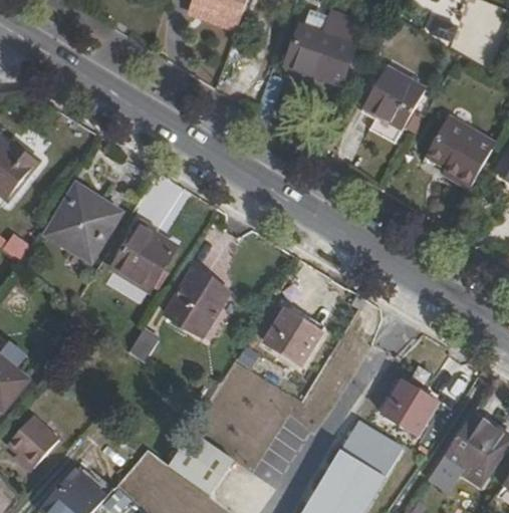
[(191,0),(186,13),(231,31),(243,0),(191,0)]
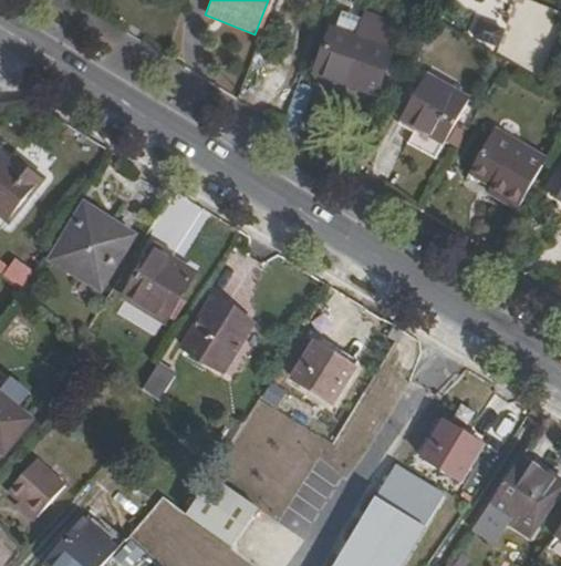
[(522,68),(549,16),(519,0),(492,52),(522,68)]
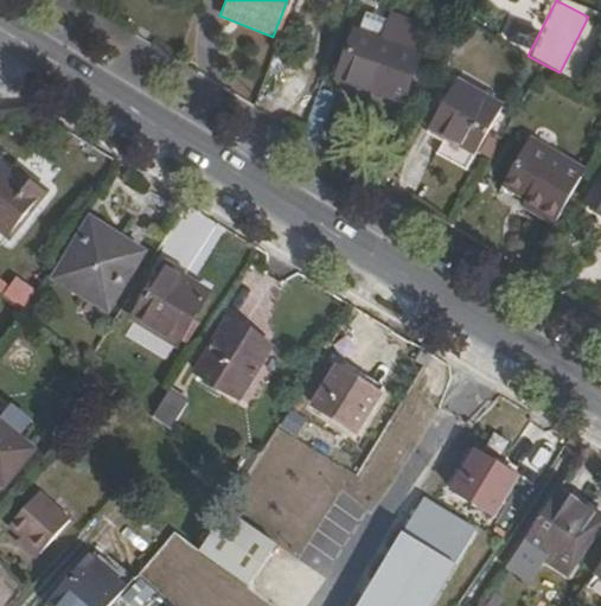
[(351,30),(333,81),(400,102),(416,52),(390,44),(401,16),(360,2),(352,30),(351,30)]
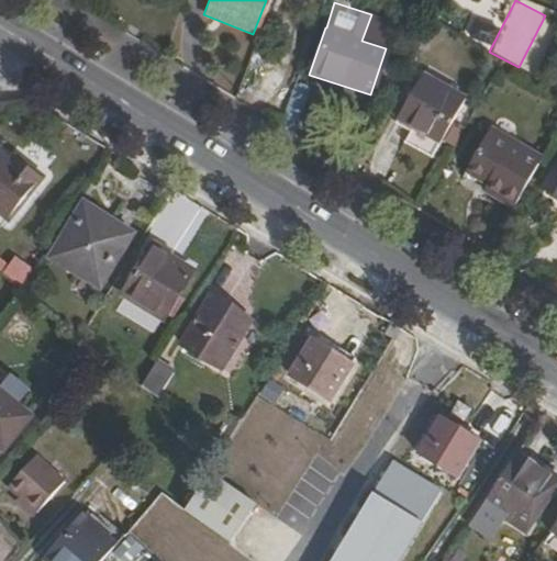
[(463,97),(421,73),(394,119),(436,142),(463,97)]
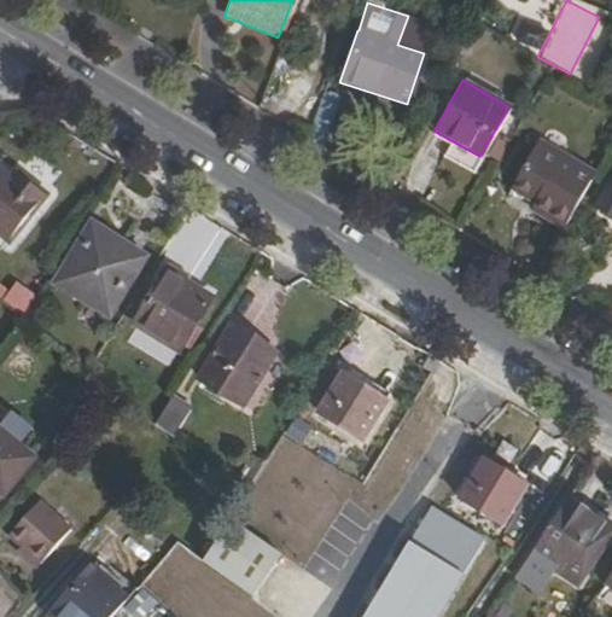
[(531,203),(565,223),(594,173),(538,140),(512,186),(524,193),(529,187),(537,193),(534,199),(531,203)]
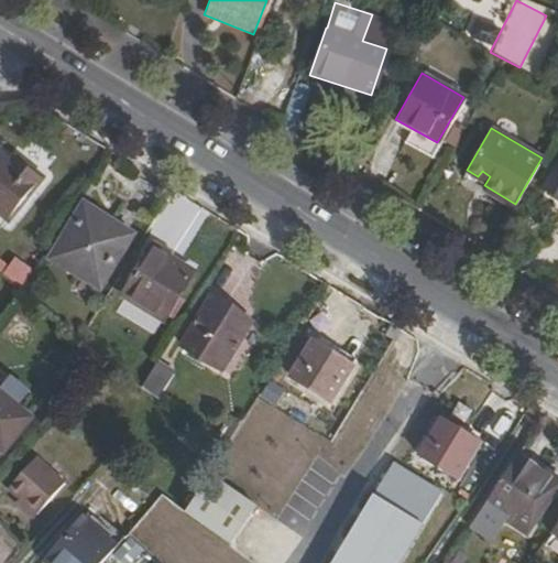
[(0,217),(6,222),(39,181),(11,159),(6,165),(0,161),(0,217)]
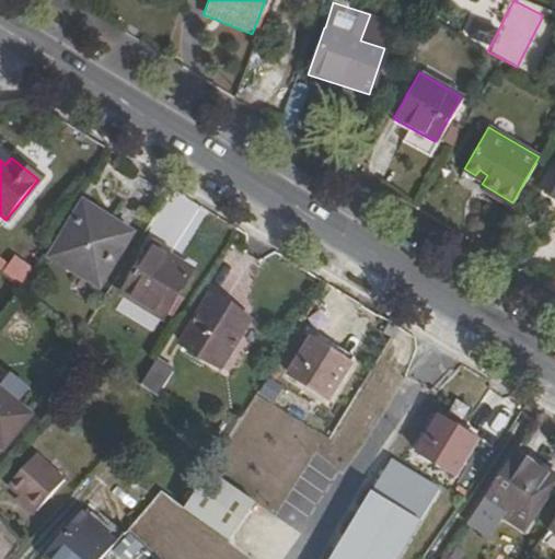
[(554,161),(540,186),(554,194),(554,161)]
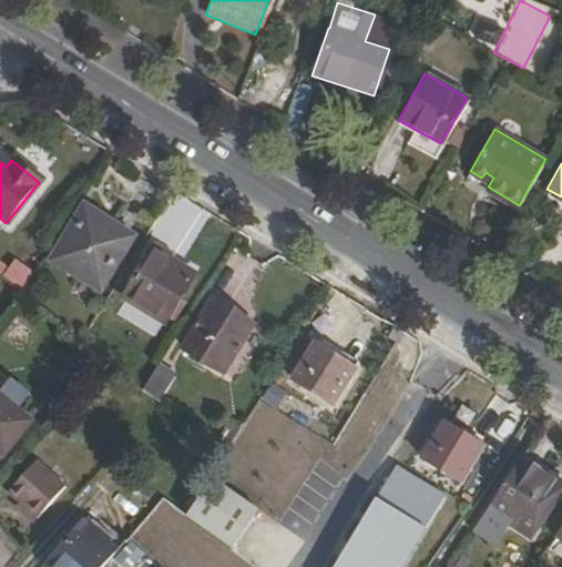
[(481,178),(490,183),(493,178),(486,172),(481,178)]
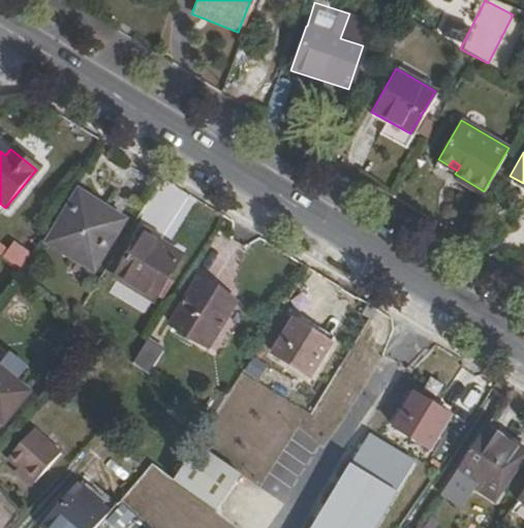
[(78,204),(117,227),(122,218),(83,194),(78,204)]
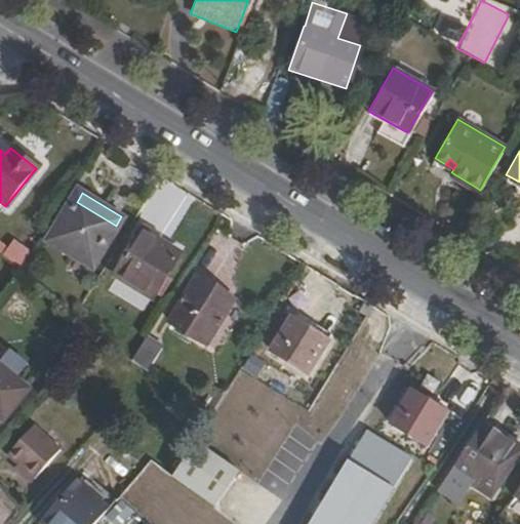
[(90,266),(116,226),(77,202),(52,242),(90,266)]
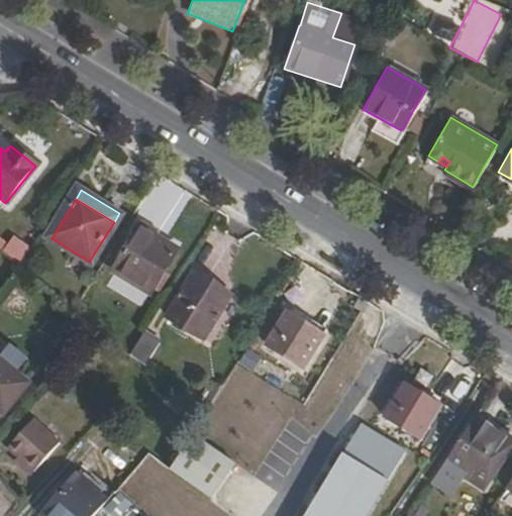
[(175,255),(151,241),(156,234),(139,223),(110,270),(149,294),(175,255)]
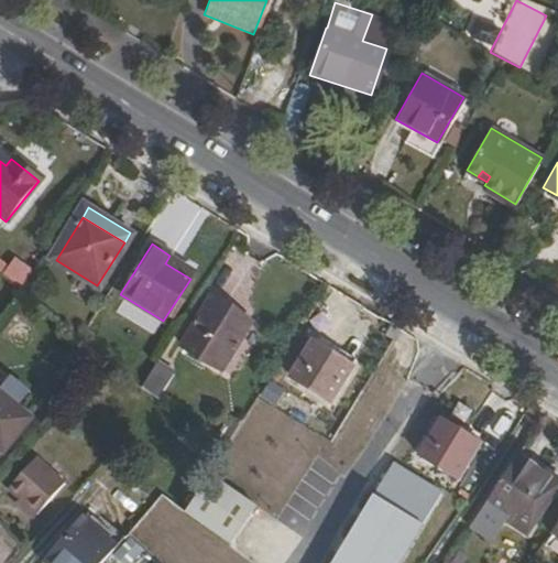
[(24,285),(32,264),(11,258),(3,278),(24,285)]
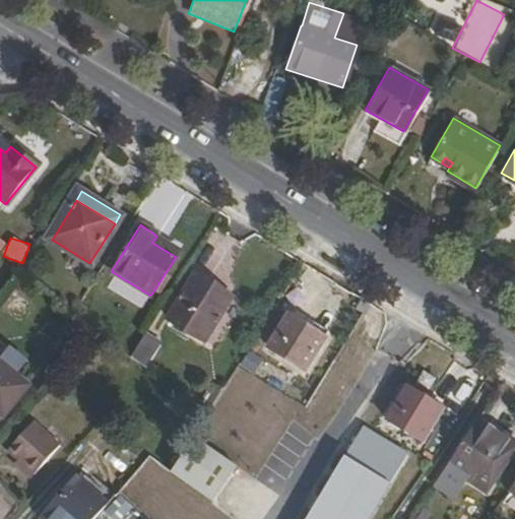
[(229,299),(195,277),(169,321),(202,342),(229,299)]
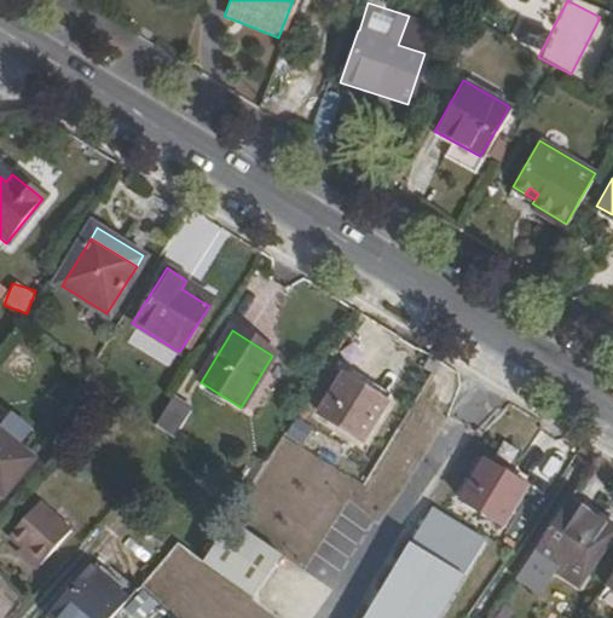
[(432,359),(423,373),(432,377),(440,365),(432,359)]
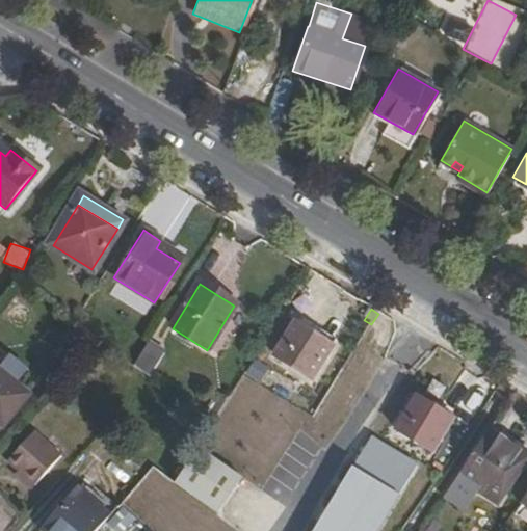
[(85,357),(100,341),(77,321),(63,339),(85,357)]
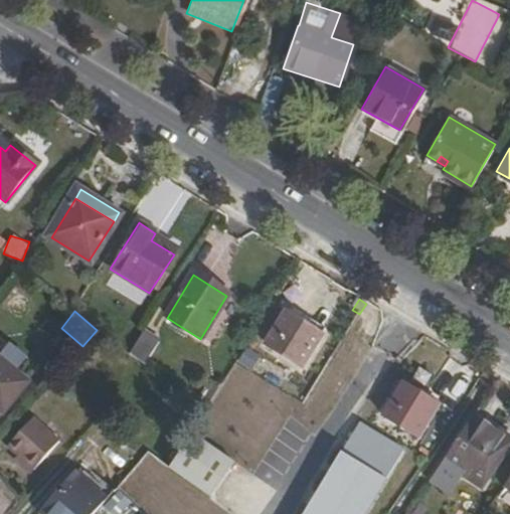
[(322,334),(288,313),(268,345),(301,366),(322,334)]
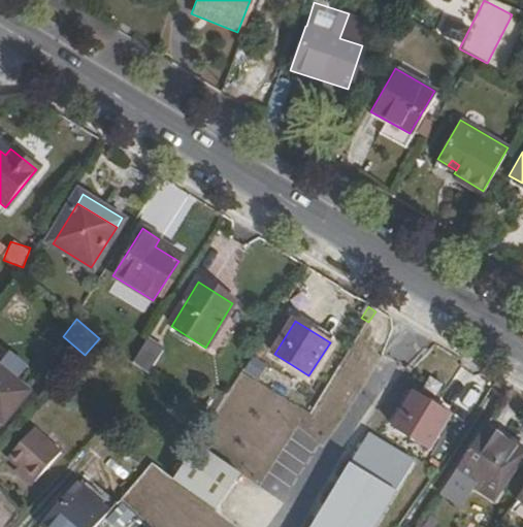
[(131,364),(148,376),(163,353),(144,341),(131,364)]
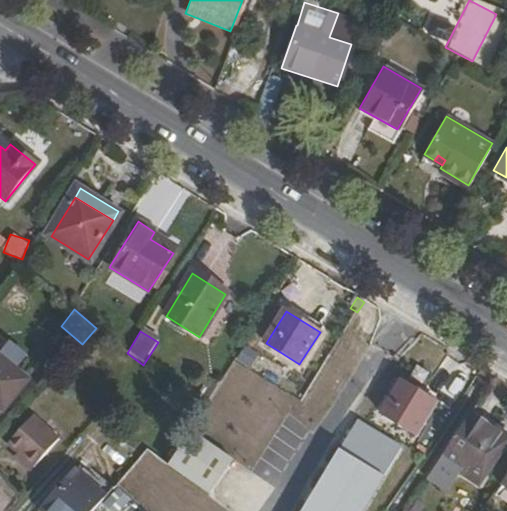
[(356,391),(382,407),(403,371),(378,356),(356,391)]
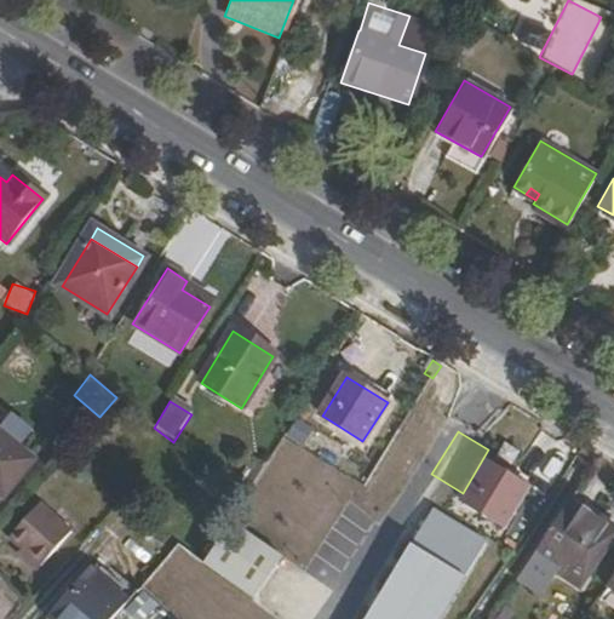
[(0,474),(18,453),(0,436),(0,474)]
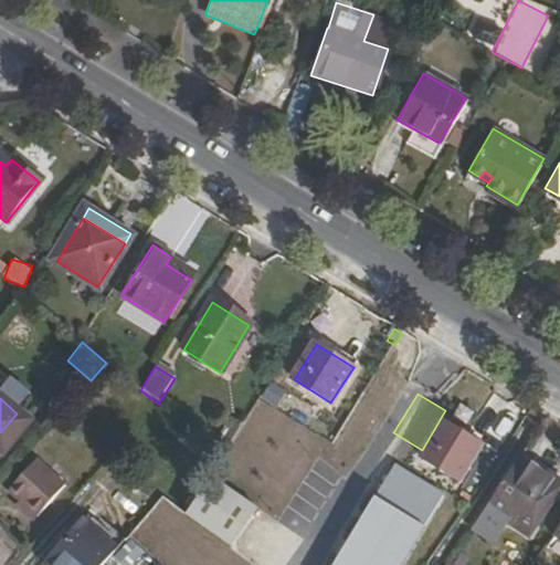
[(73,421),(62,412),(52,424),(62,433),(73,421)]
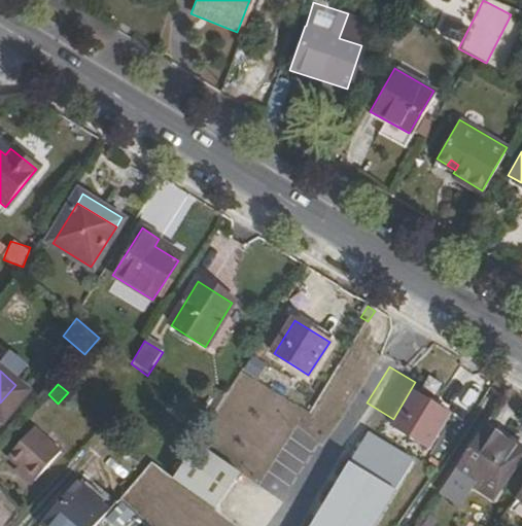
[(200,418),(208,424),(227,396),(218,391),(200,418)]
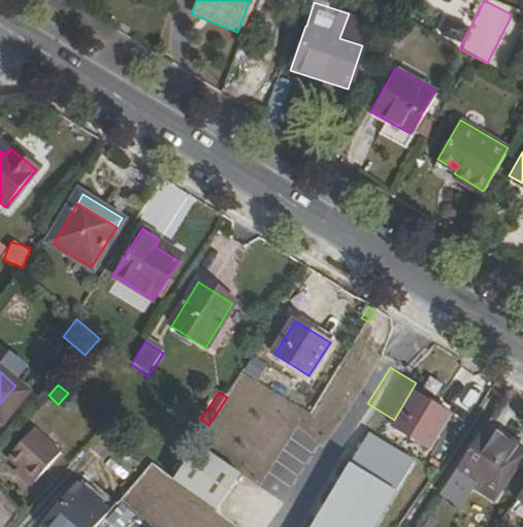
[(451,416),(414,393),(393,426),(430,449),(451,416)]
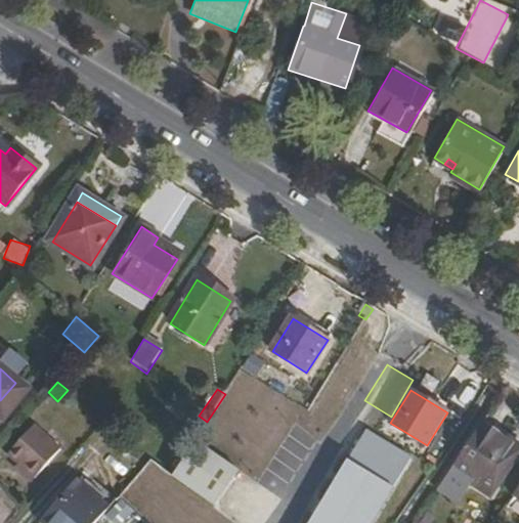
[(8,451),(19,461),(36,475),(61,444),(34,422),(8,451)]
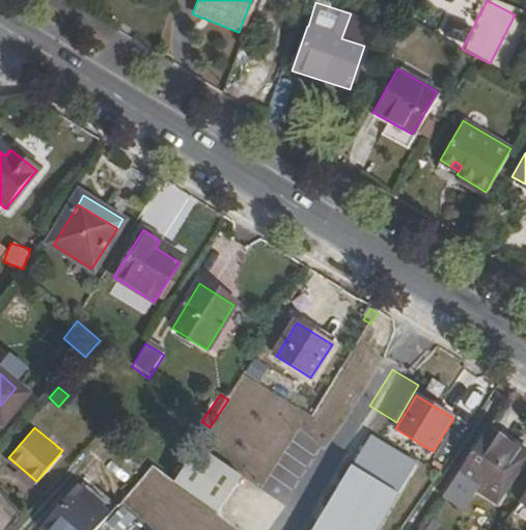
[(511,443),(488,427),(483,433),(505,446),(508,449),(511,443)]
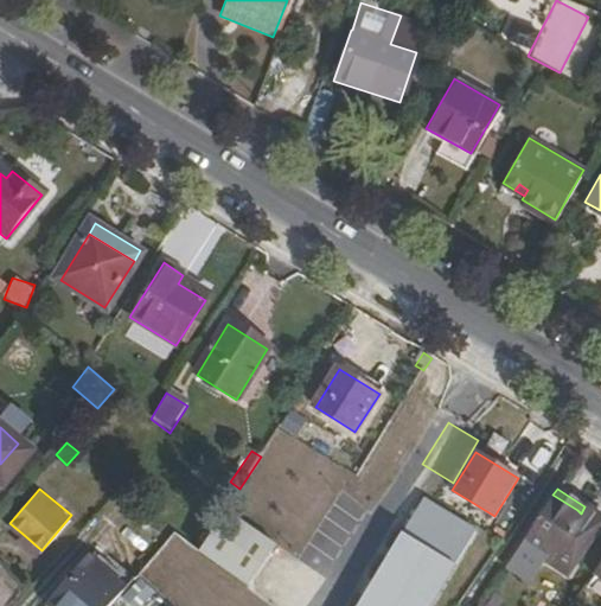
[(577,510),(552,495),(517,548),(561,579),(594,531),(573,517),(577,510)]
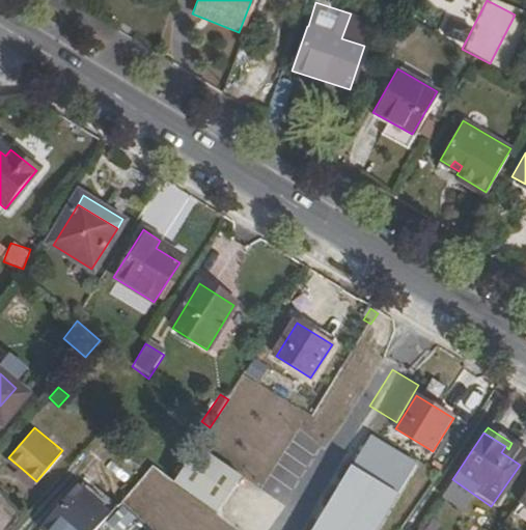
[(372,529),(412,467),(369,439),(311,529),(372,529)]
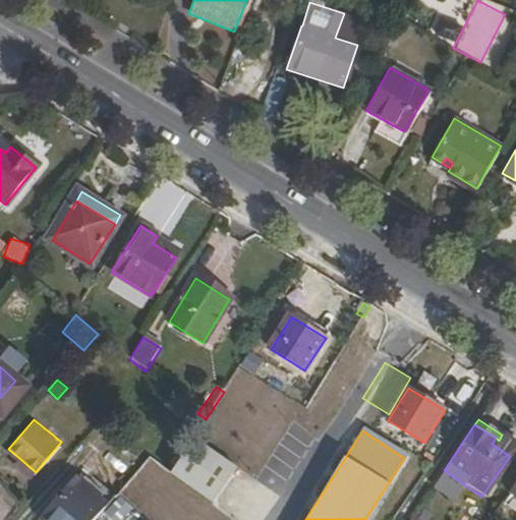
[(233,468),(191,442),(180,458),(170,473),(212,501),(233,468)]
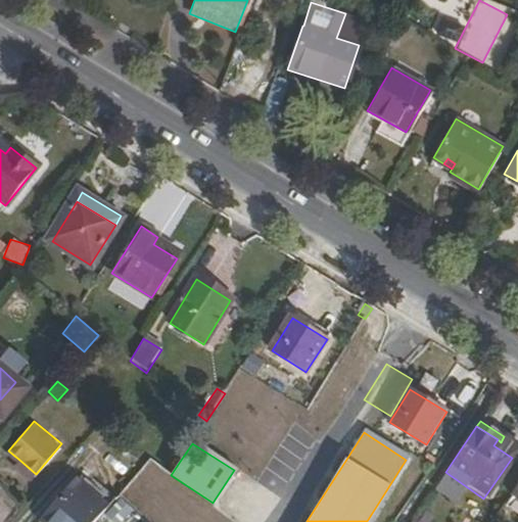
[(36,474),(19,460),(16,464),(33,478),(36,474)]
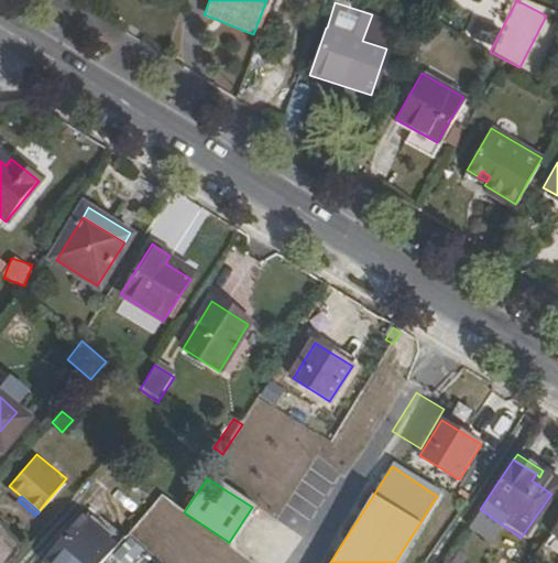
[(116,544),(121,537),(88,507),(81,515),(116,544)]
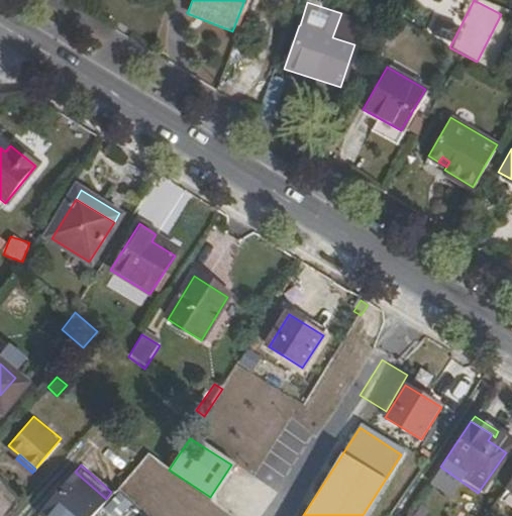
[(42,509),(49,515),(91,515),(106,499),(75,472),(42,509)]
